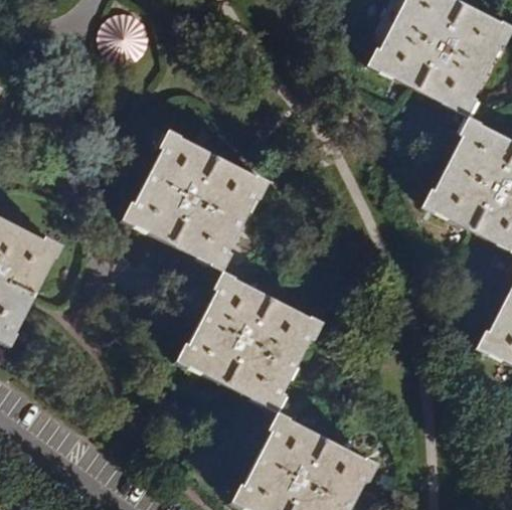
[(404,0),(382,47),(377,45),(368,64),(380,70),(382,69),(458,108),(457,111),(468,116),(479,97),(475,97),(503,41),(506,43),(511,32),(511,24),(502,19),(502,21),(467,2),(462,0),(404,0)]
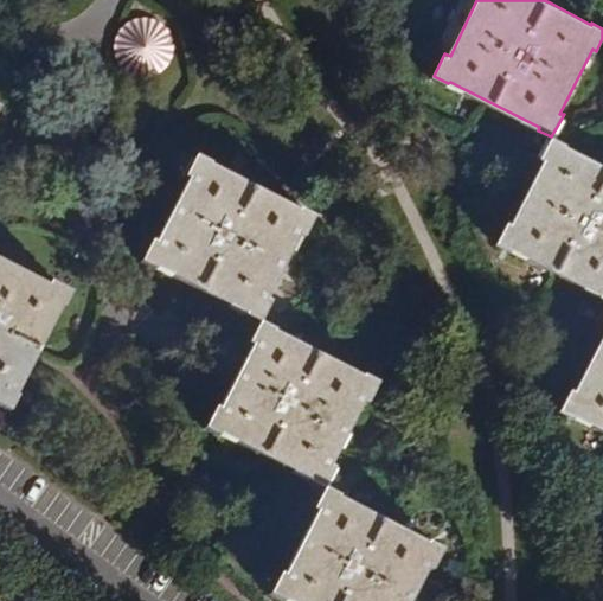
[(566,144),(551,136),(540,157),(544,159),(512,222),(510,219),(498,242),(512,250),(514,247),(602,292),(602,295),(602,165),(565,147),(566,144)]
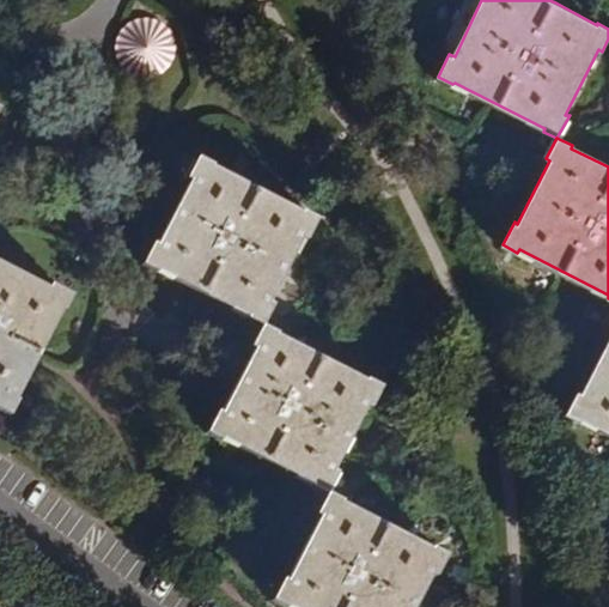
[(250,314),(266,321),(275,299),(272,297),(305,234),(310,236),(321,216),(305,206),(304,208),(214,163),(215,161),(200,152),(189,174),(193,176),(160,241),(157,238),(146,259),(162,268),(163,266),(211,285),(251,311),(250,314)]
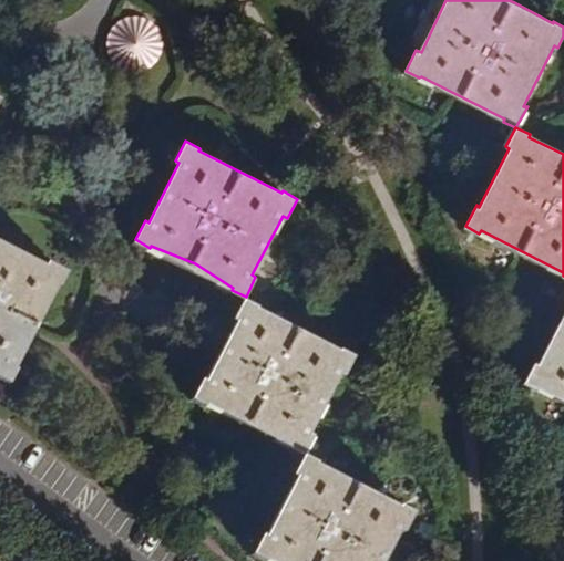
[(0,373),(13,380),(20,366),(17,364),(45,308),(60,282),(62,283),(70,269),(51,258),(48,261),(0,237),(0,373)]
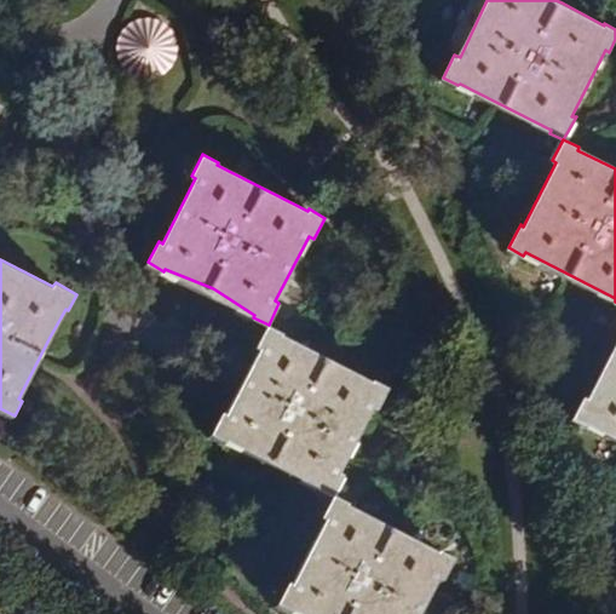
[(285,333),(269,325),(258,346),(262,348),(228,412),(224,409),(213,432),(228,440),(230,439),(270,453),(318,483),(317,486),(333,494),(345,472),(340,471),(374,406),(379,407),(390,386),(374,378),(373,382),(283,336),(285,333)]
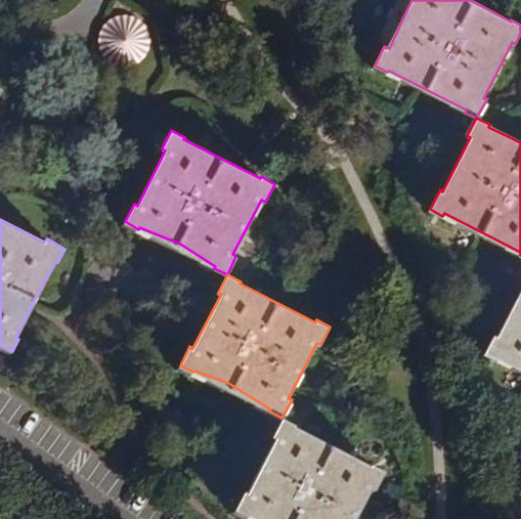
[(520,289),(498,336),(494,334),(484,352),(497,358),(500,357),(520,368),(520,289)]
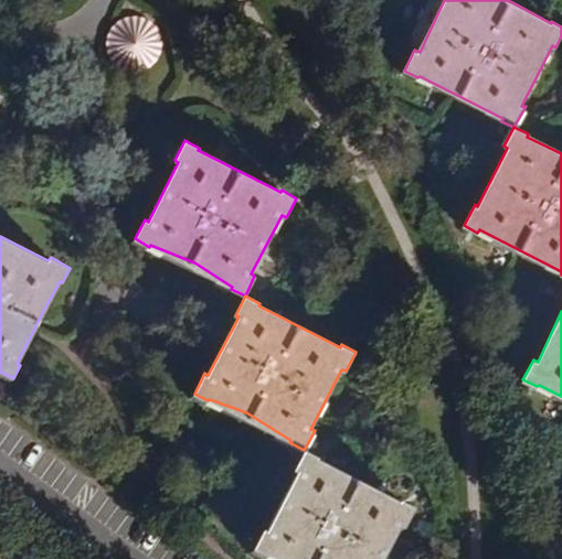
[(319,458),(304,450),(294,469),(298,472),(268,530),(264,529),(254,549),(268,556),(269,554),(283,558),(383,558),(400,525),(404,526),(414,506),(402,498),(401,502),(318,460),(319,458)]
